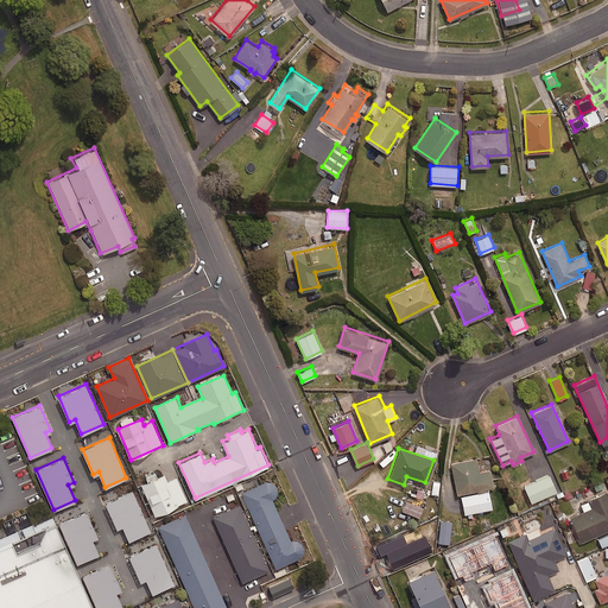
[(460,494),(487,489),(487,487),(492,486),(489,469),(477,470),(475,457),(449,462),(455,495),(460,494)]
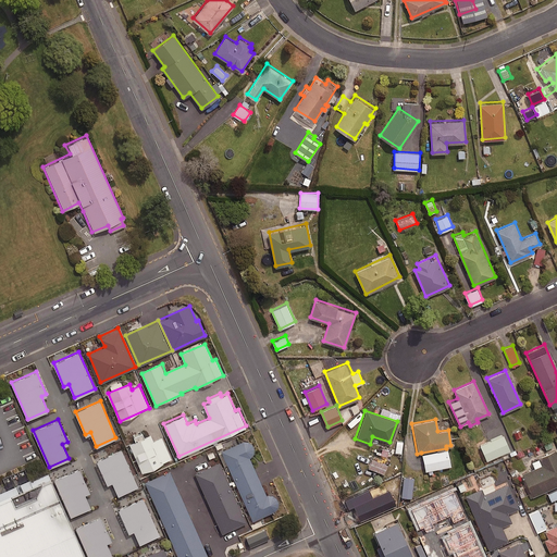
[(144,435),(143,431),(133,436),(134,440),(128,442),(141,471),(171,458),(161,436),(152,440),(149,433),(144,435)]
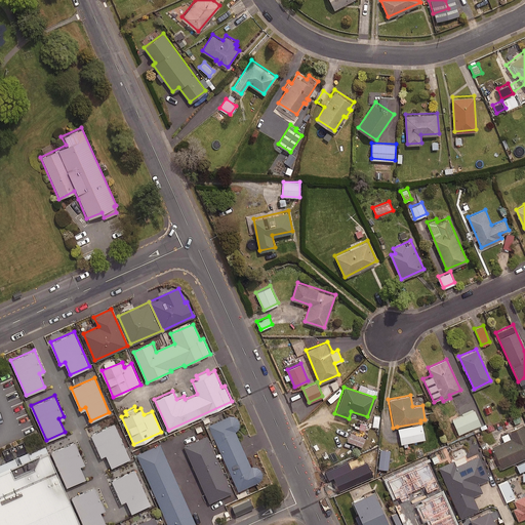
[(479,423),(473,410),(451,419),(457,434),(479,423)]
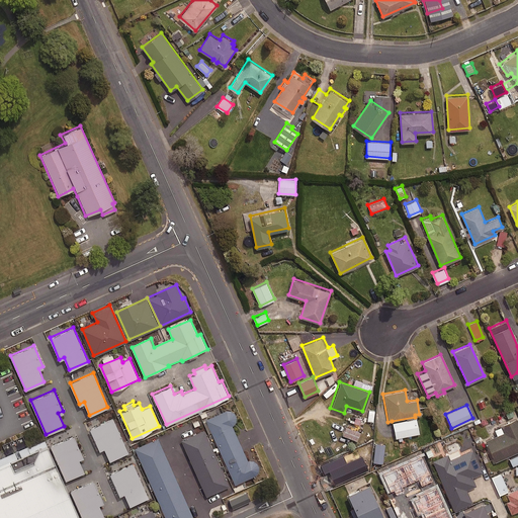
[(248,459),(232,425),(236,420),(236,415),(234,411),(230,409),(225,409),(205,418),(235,484),(255,476),(258,471),(259,467),(258,463),(256,461),(252,459),(248,459)]
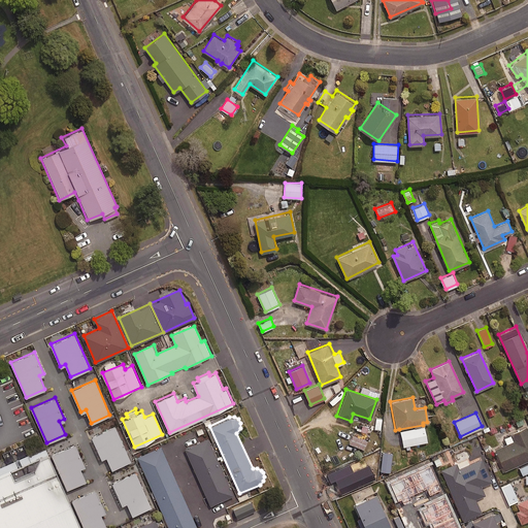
[(368,424),(358,421),(356,429),(365,432),(368,424)]
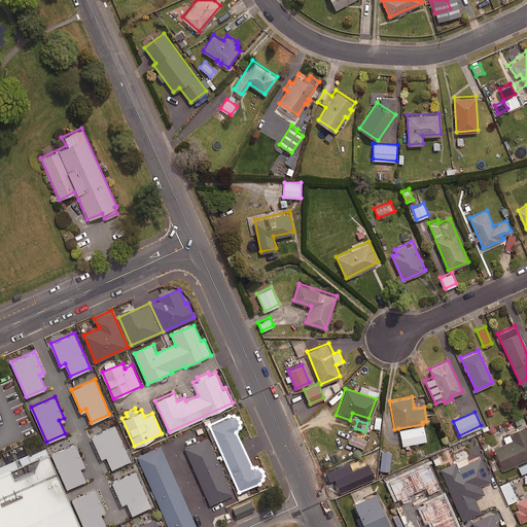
[(398,428),(401,445),(403,445),(405,449),(409,448),(409,444),(425,441),(422,424),(398,428)]
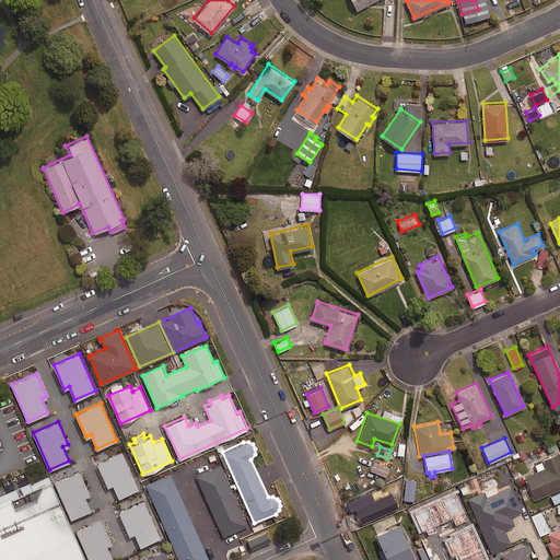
[(138,489),(121,452),(97,462),(107,486),(113,483),(118,497),(138,489)]
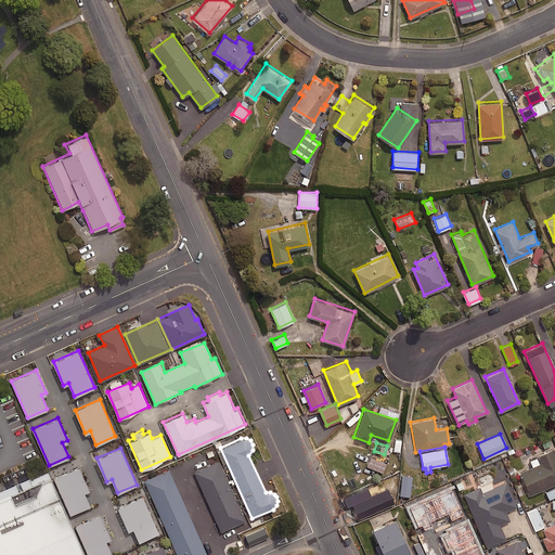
[(554,482),(554,456),(551,449),(529,460),(532,466),(519,472),(530,495),(554,482)]
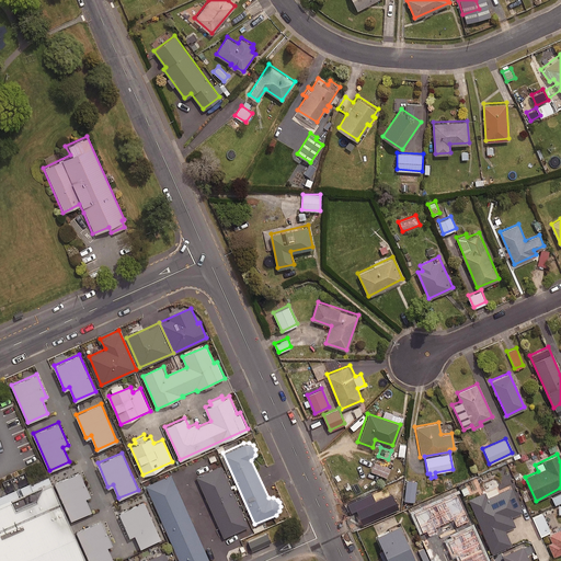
[(389,468),(374,462),(370,471),(386,477),(389,468)]
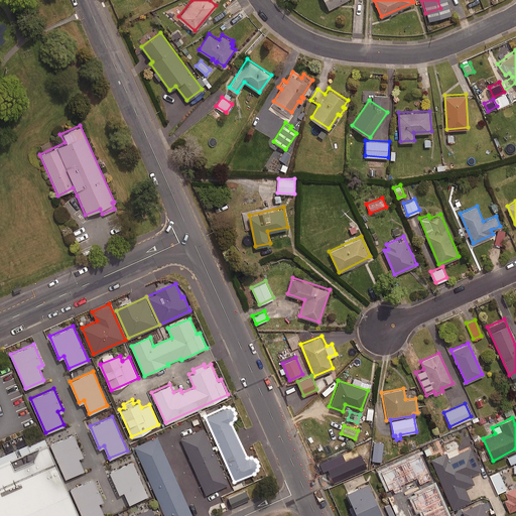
[(228,483),(203,427),(180,437),(206,493),(228,483)]
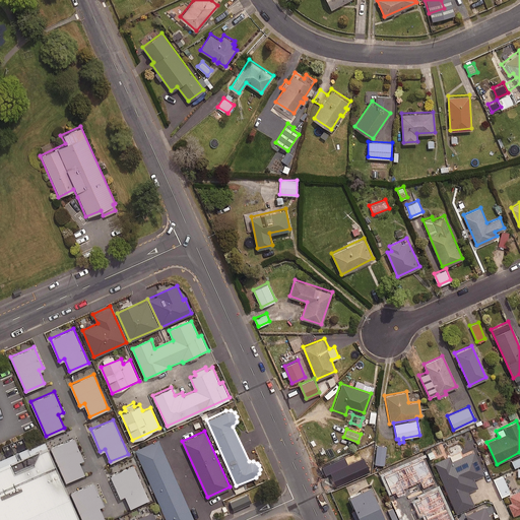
[(50,446),(65,481),(84,472),(78,460),(83,457),(73,436),(50,446)]
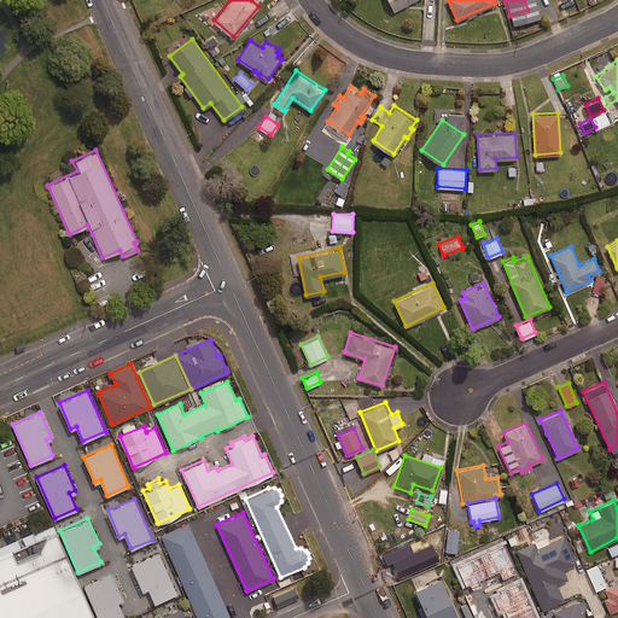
[(0,617),(97,617),(53,520),(5,541),(0,543),(0,617)]
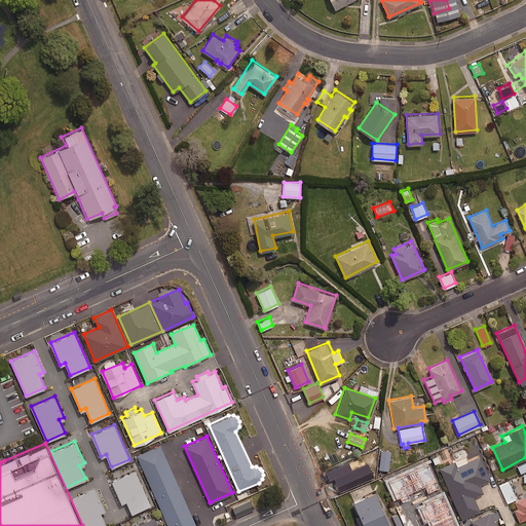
[(196,525),(160,444),(137,454),(168,525),(196,525)]
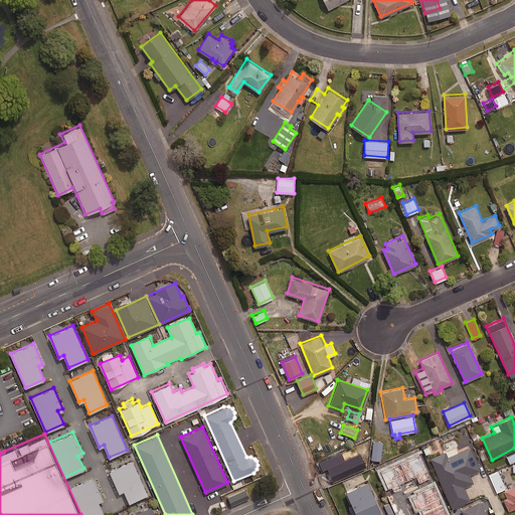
[(381,442),(372,441),(370,459),(379,460),(381,442)]
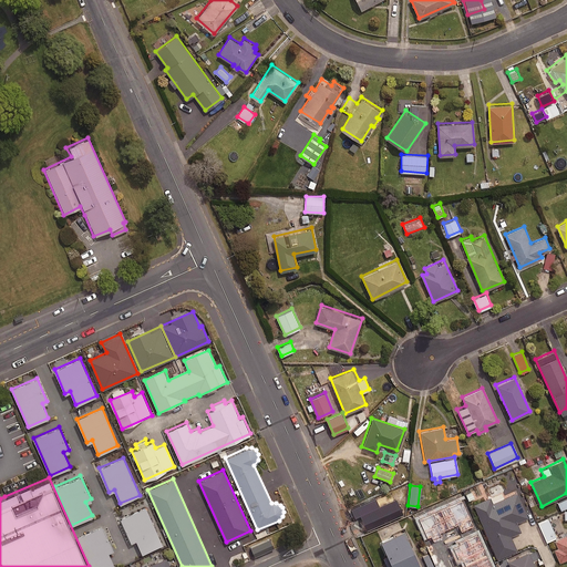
[(527,516),(516,491),(492,502),(488,496),(472,504),(496,558),(516,549),(509,535),(519,531),(515,522),(527,516)]
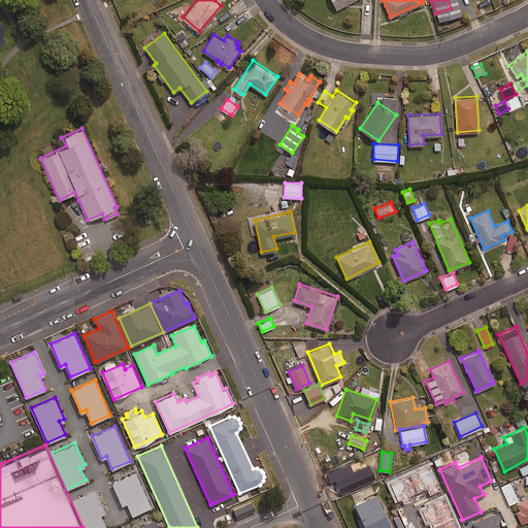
[(527,471),(527,462),(518,467),(521,474),(527,471)]
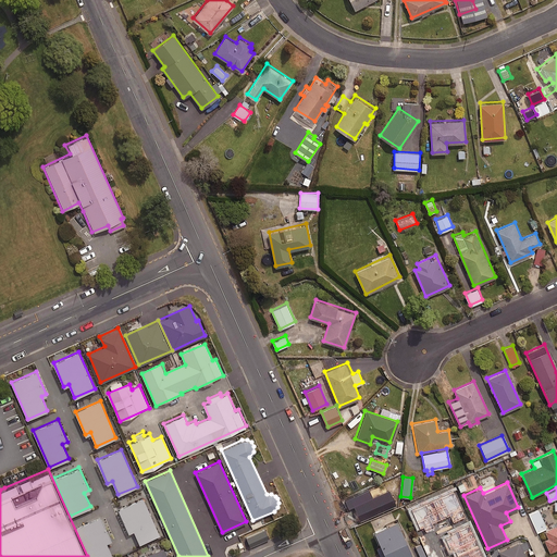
[(159,534),(143,496),(118,507),(128,532),(134,529),(139,543),(159,534)]
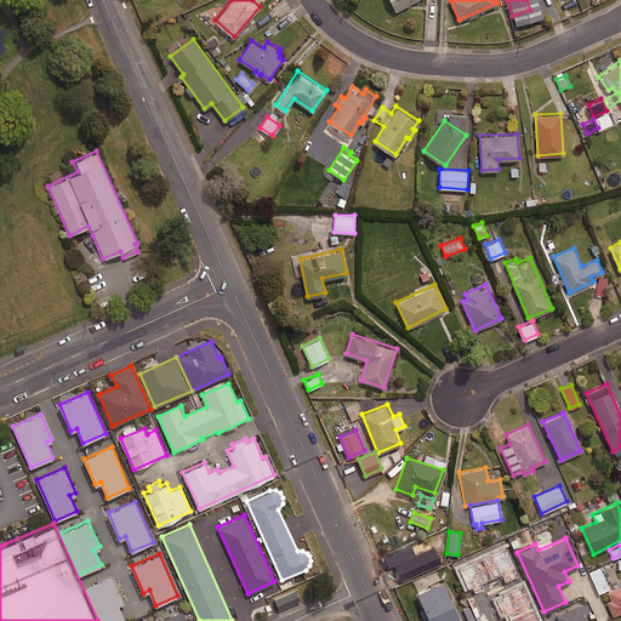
[(599,567),(588,571),(598,592),(609,587),(599,567)]
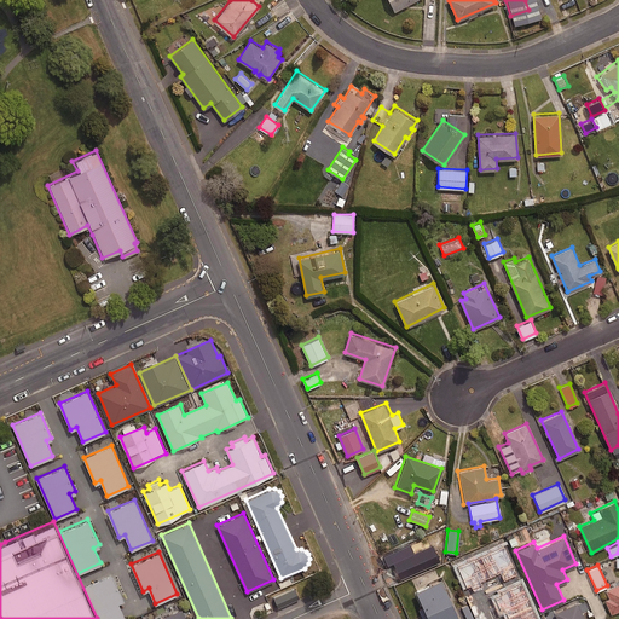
[(489,588),(482,573),(460,584),(470,609),(481,605),(474,588),(481,584),(482,590),(489,588)]
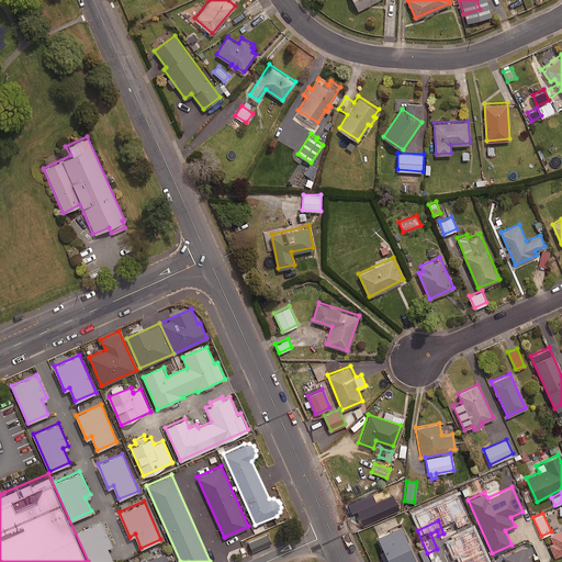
[(112,543),(102,521),(77,531),(90,561),(108,561),(113,560),(107,546),(112,543)]
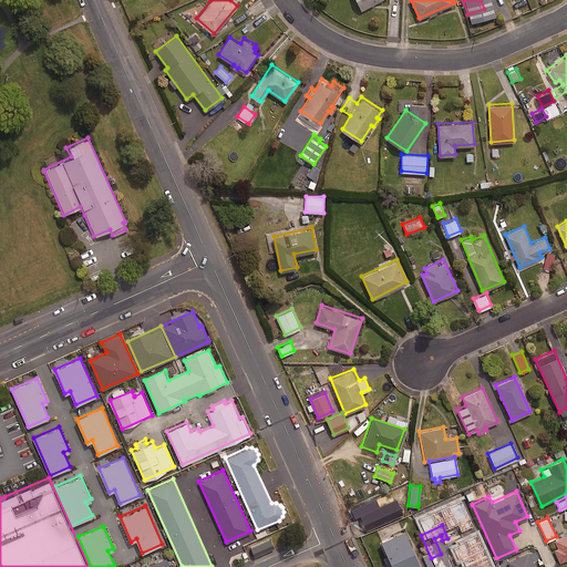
[(418,566),(401,529),(378,539),(390,566),(418,566)]
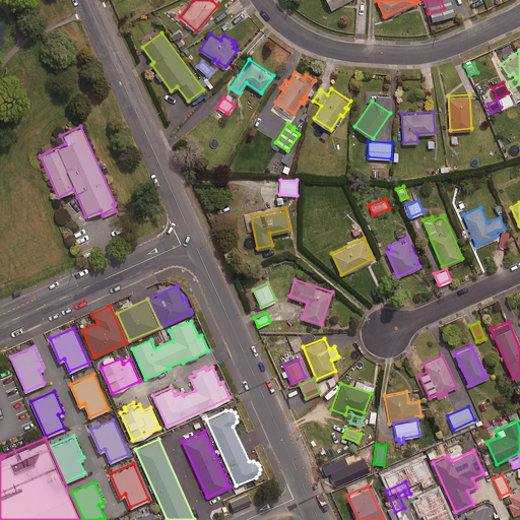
[(519,489),(503,497),(511,515),(519,510),(519,489)]
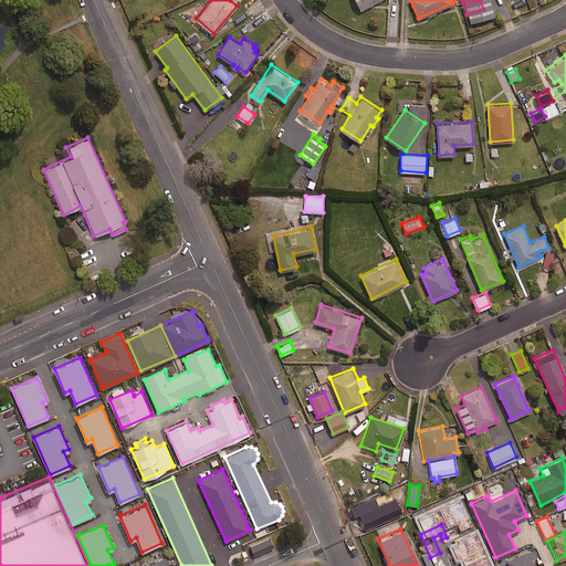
[(273,546),(270,536),(250,545),(254,554),(273,546)]
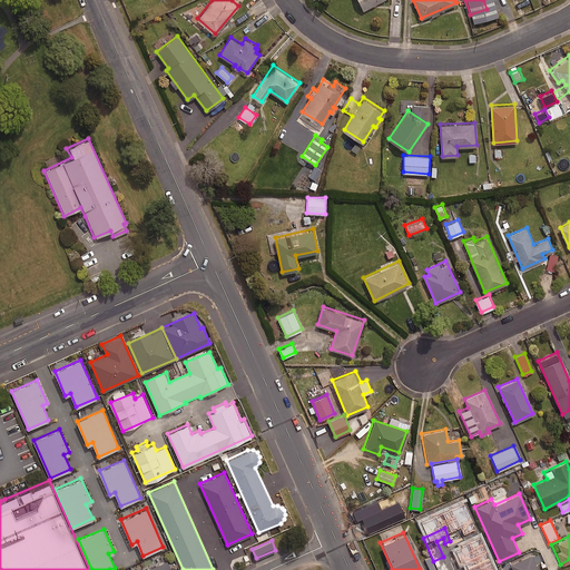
[(448,568),(448,569),(492,569),(485,552),(448,568)]
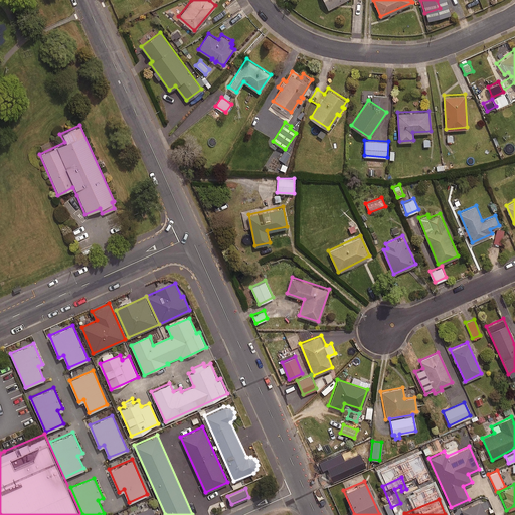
[(485,514),(479,501),(461,509),(463,514),(485,514)]
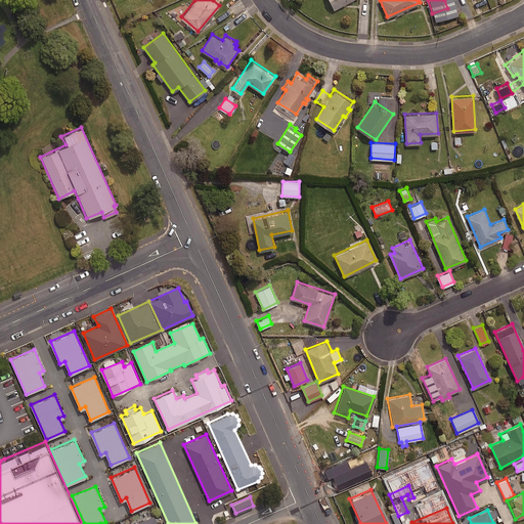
[(157,523),(154,515),(133,523),(157,523)]
